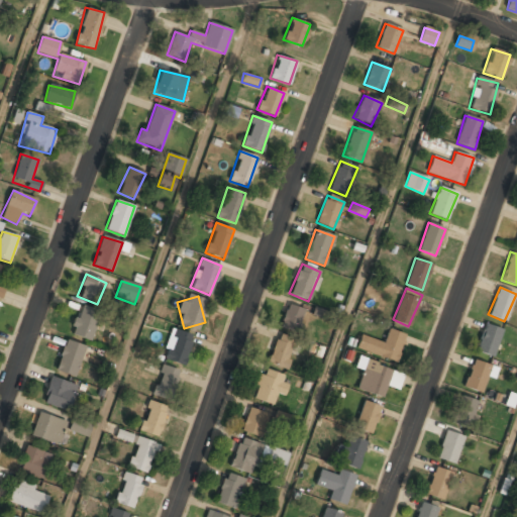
[(296,333),(304,310),(287,304),(279,328),(296,333)]
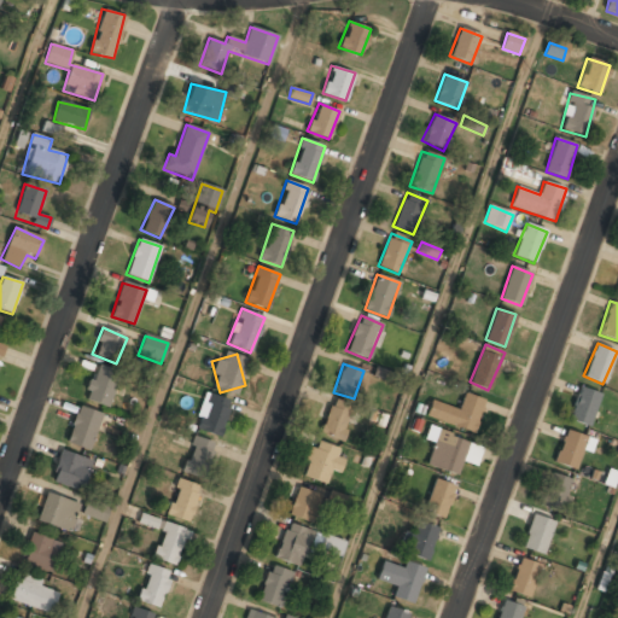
[(86,402),(110,407),(118,371),(93,366),(86,402)]
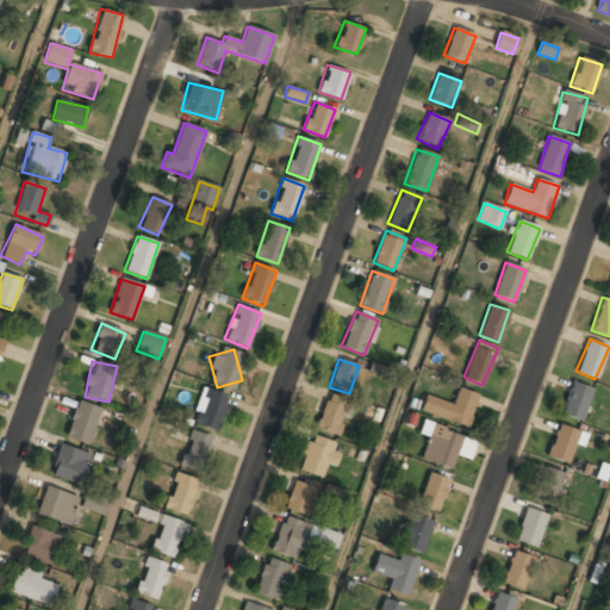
[(592,387),(572,381),(561,414),(582,421),(592,387)]
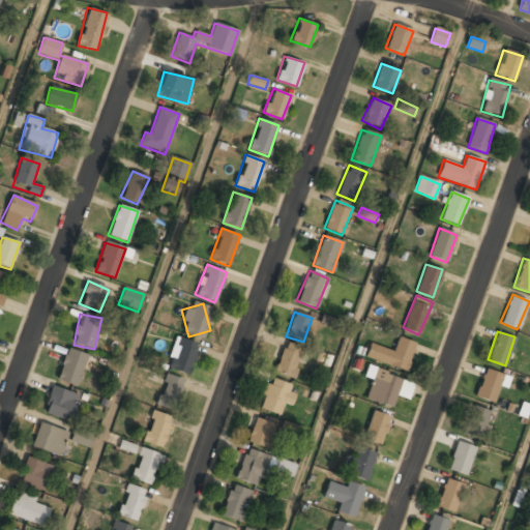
[(416,343),(399,336),(388,363),(406,371),(416,343)]
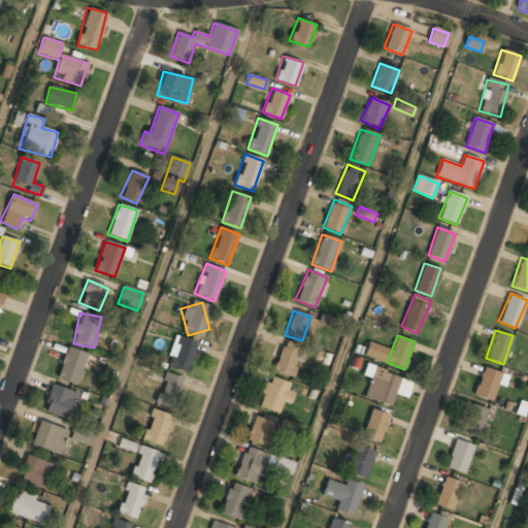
[(167,368),(190,372),(196,341),(174,336),(167,368)]
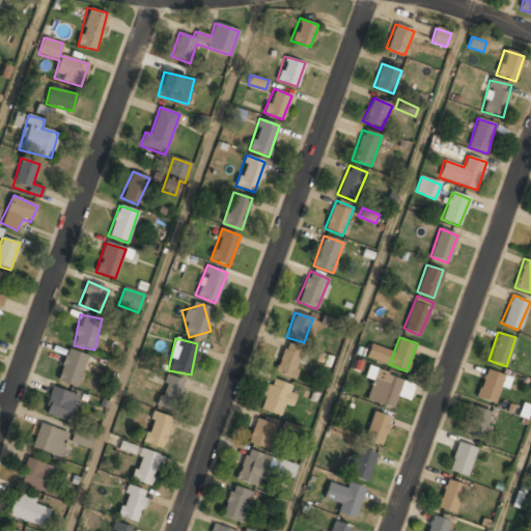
[(275,373),(294,380),(303,352),(284,345),(275,373)]
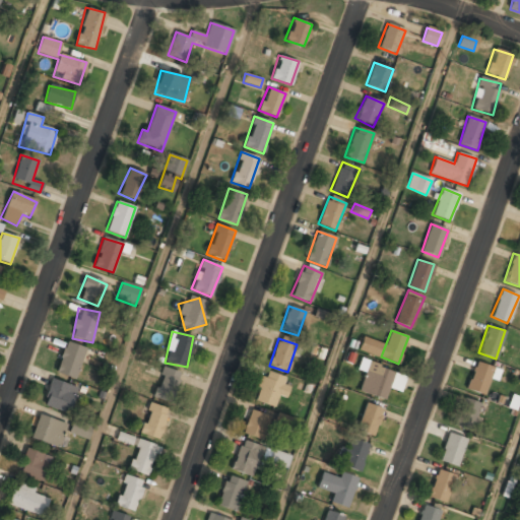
[(55,373),(74,380),(85,349),(66,342),(55,373)]
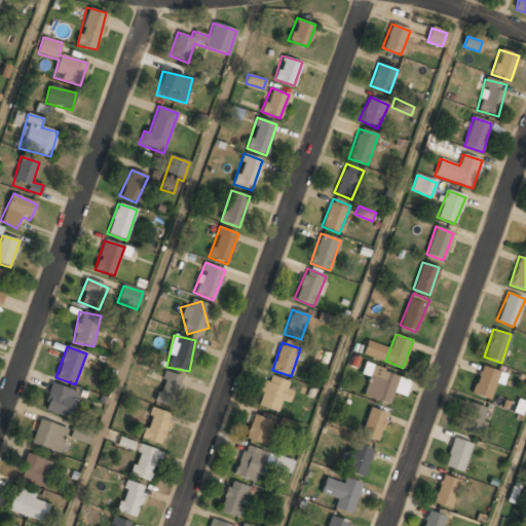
[(400,373),(365,364),(362,375),(369,377),(363,398),(390,406),(400,373)]
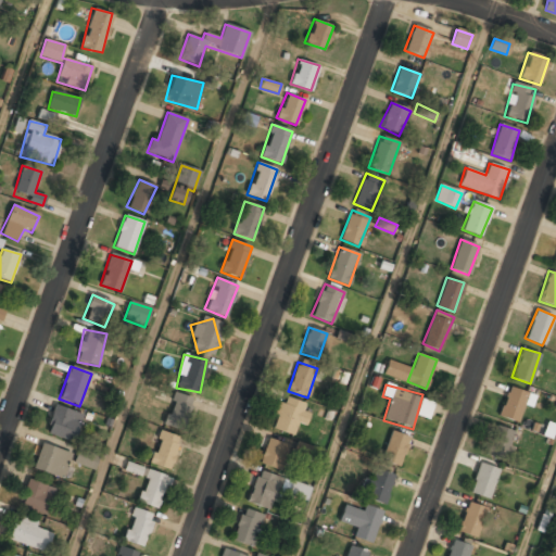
[(528,392),(508,387),(498,416),(518,422),(528,392)]
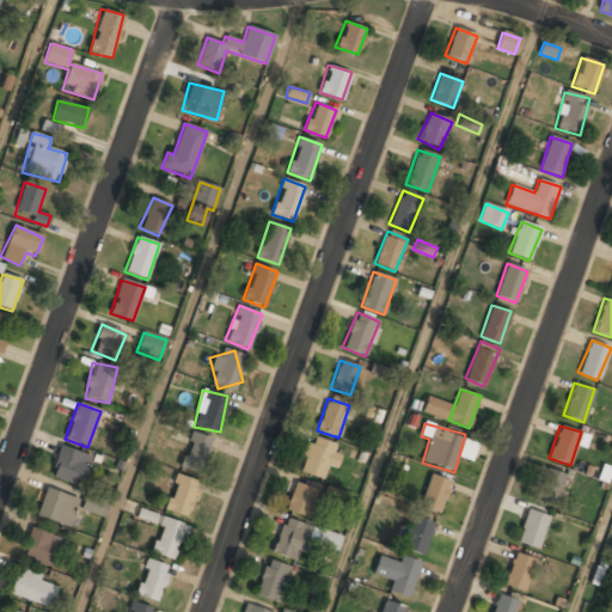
[(212,439),(191,433),(182,465),(202,471),(212,439)]
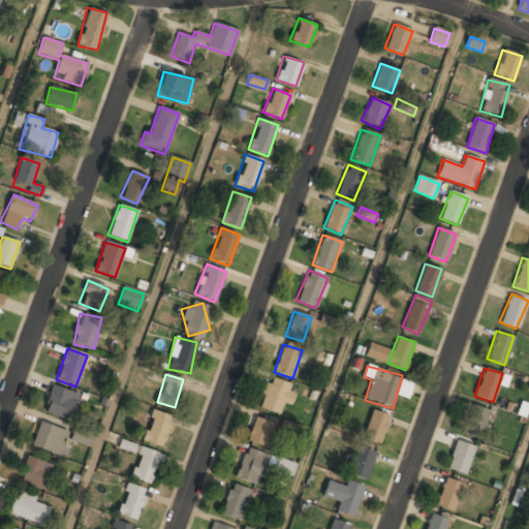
[(267,378),(257,408),(279,414),(283,402),(290,405),(297,387),(267,378)]
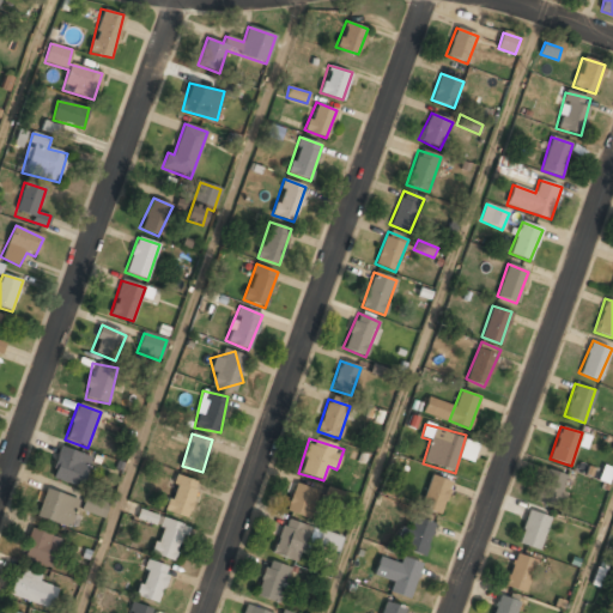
[(77,489),(92,461),(65,445),(49,473),(77,489)]
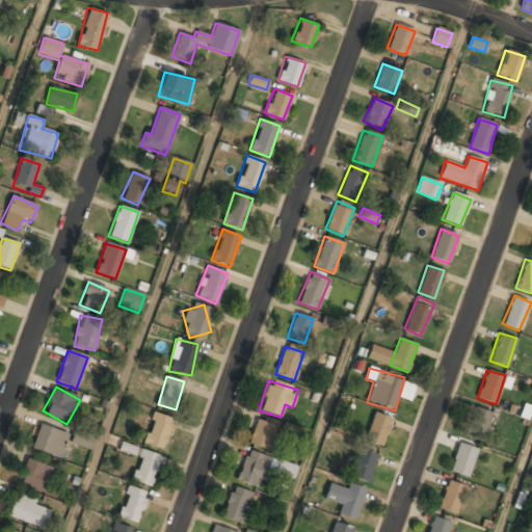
[(483,440),(494,414),(476,406),(466,432),(483,440)]
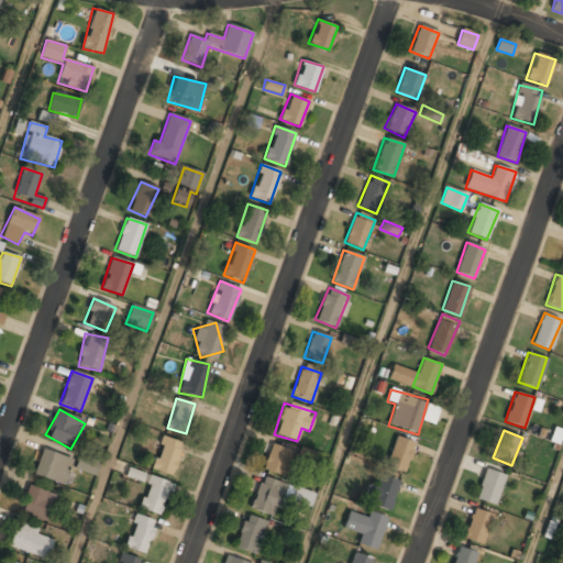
[(385,466),(405,473),(415,443),(396,437),(385,466)]
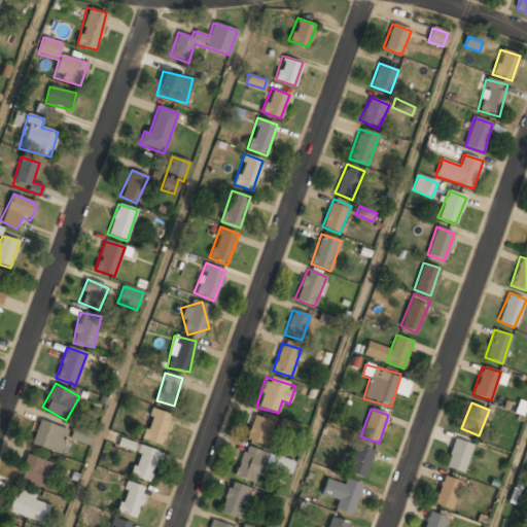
[(143,440),(164,444),(170,414),(149,410),(143,440)]
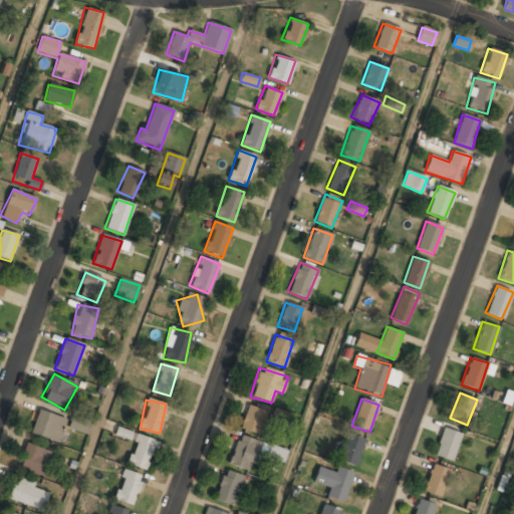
[(267,413),(248,405),(240,428),(259,435),(267,413)]
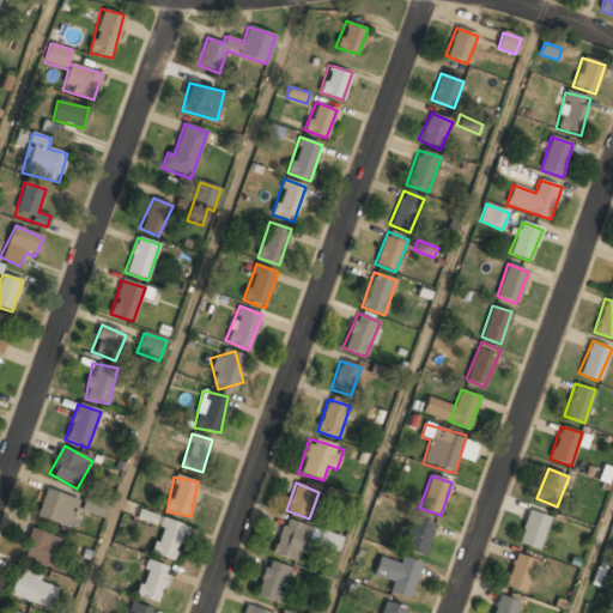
[(356,495),(328,486),(323,499),(351,508),(356,495)]
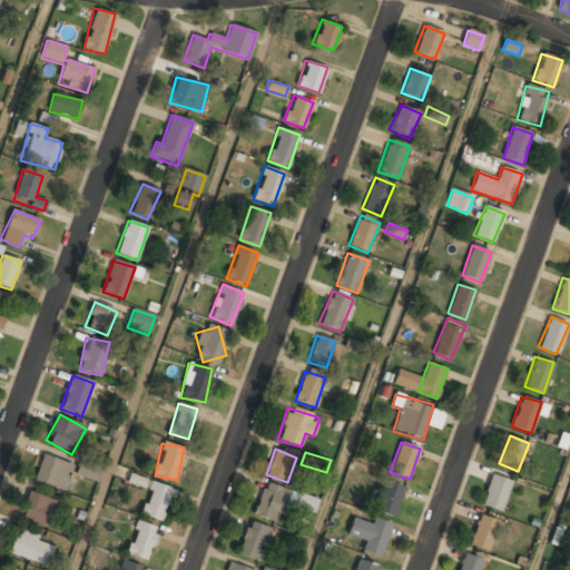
[(72,463),(41,455),(35,482),(66,490),(72,463)]
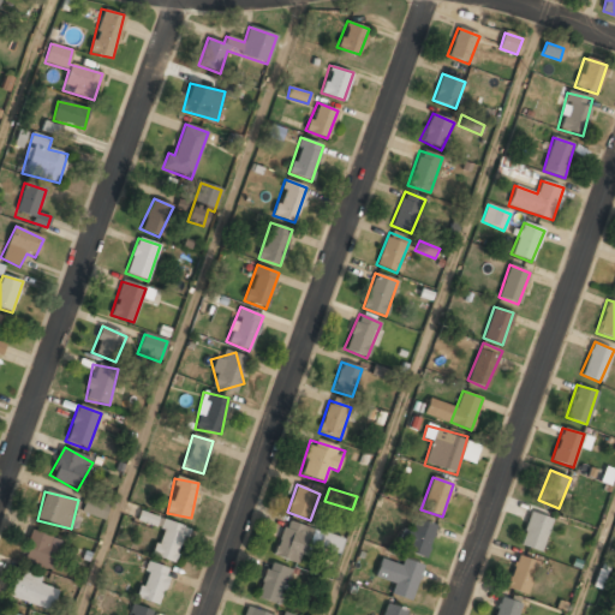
[(82,512),(103,518),(107,506),(85,501),(82,512)]
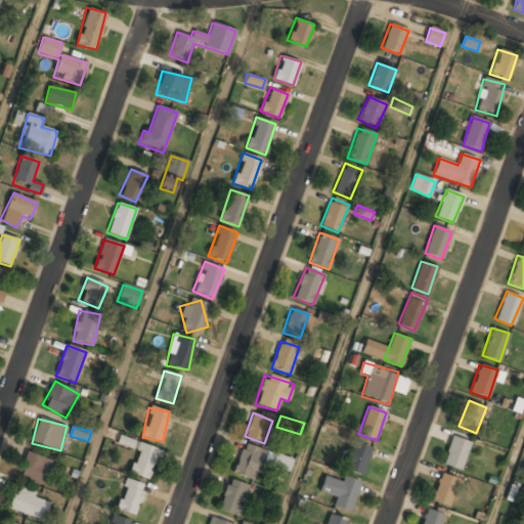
[(118,443),(137,449),(129,474),(150,480),(160,449),(120,437),(118,443)]
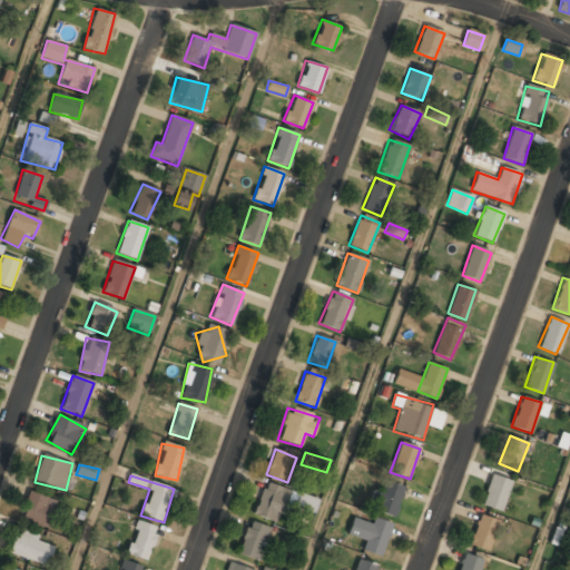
[(511,483),(492,475),(480,504),(499,512),(511,483)]
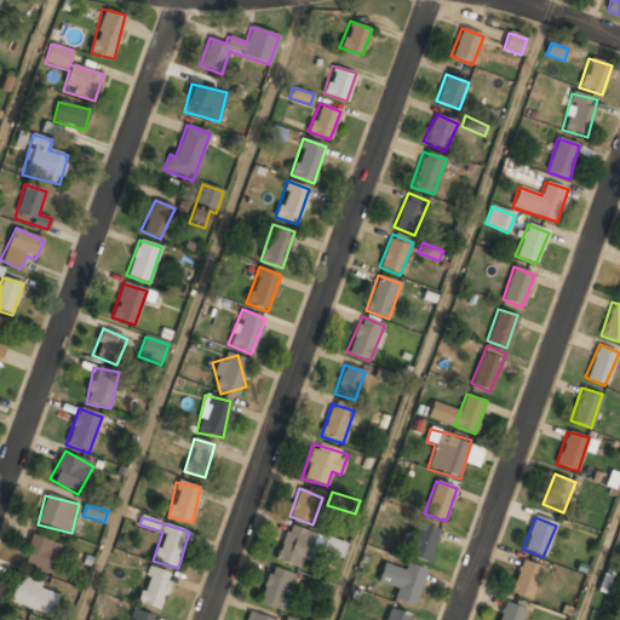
[(275,558),(299,569),(315,535),(291,524),(275,558)]
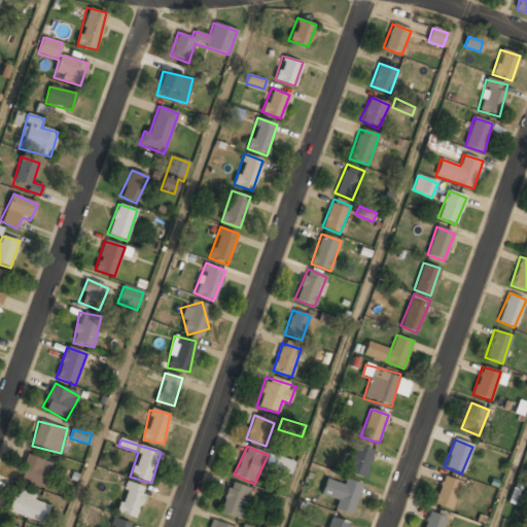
[(353,455),(346,452),(341,470),(364,478),(373,451),(356,446),(353,455)]
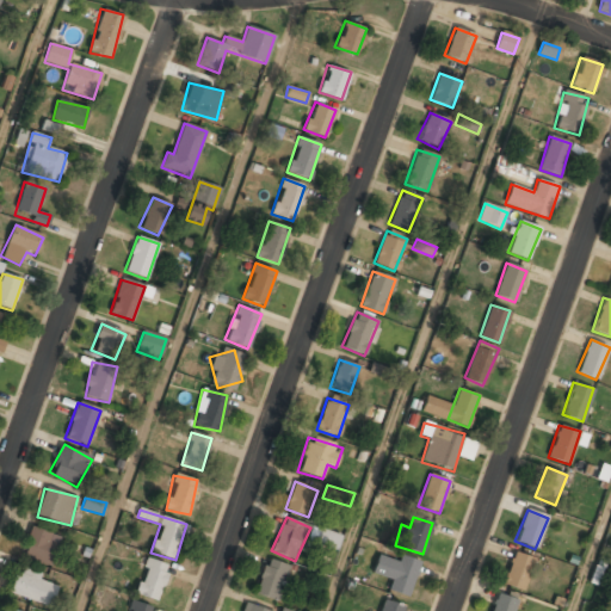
[(60,537),(31,528),(20,559),(49,568),(60,537)]
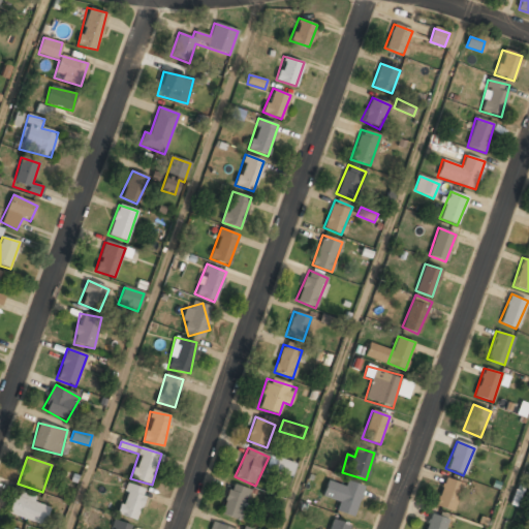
[(273,474),(290,479),(296,464),(278,459),(273,474)]
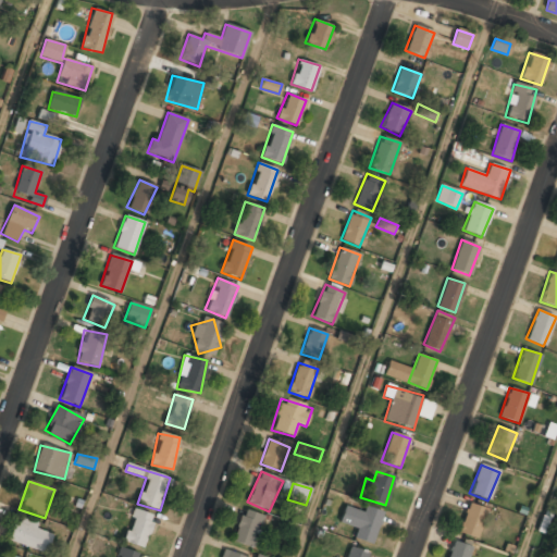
[(477,539),(486,509),(468,504),(458,532),(477,539)]
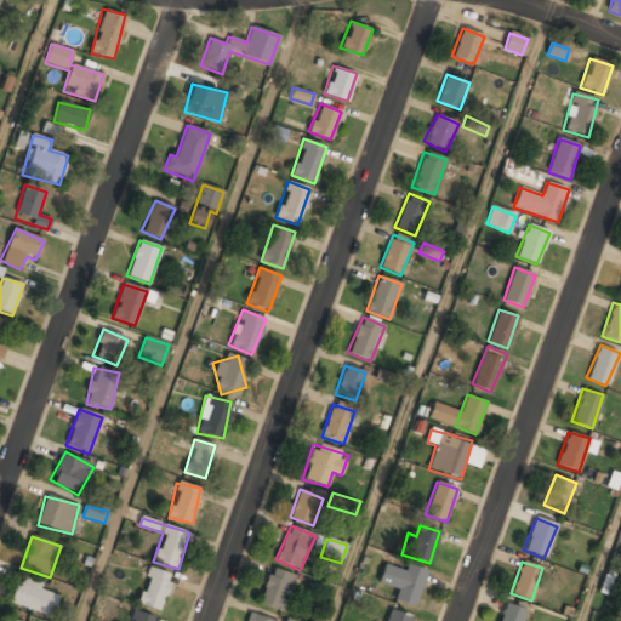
[(398,588),(394,599),(414,607),(427,570),(408,563),(404,571),(385,565),(379,581),(398,588)]
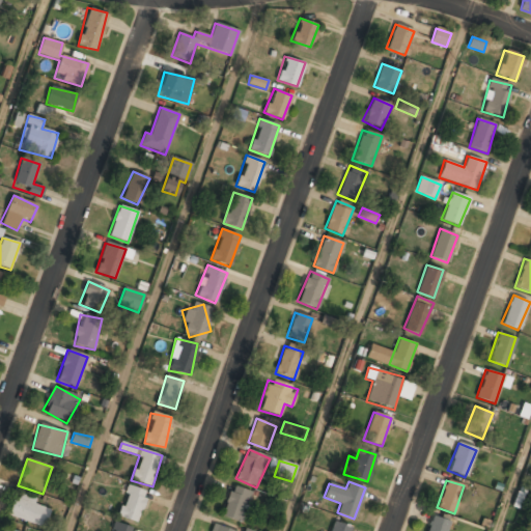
[(136,523),(147,493),(129,485),(116,515),(136,523)]
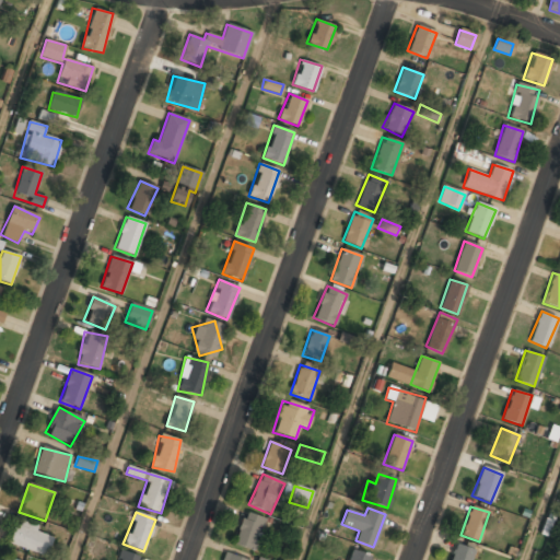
[(233,544),(255,551),(265,518),(244,512),(233,544)]
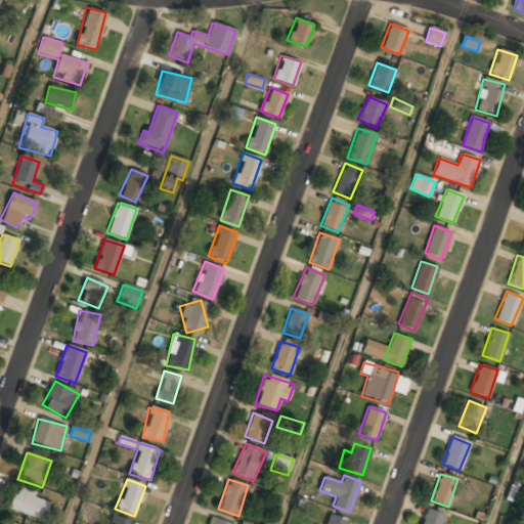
[(39,523),(49,506),(17,486),(7,504),(39,523)]
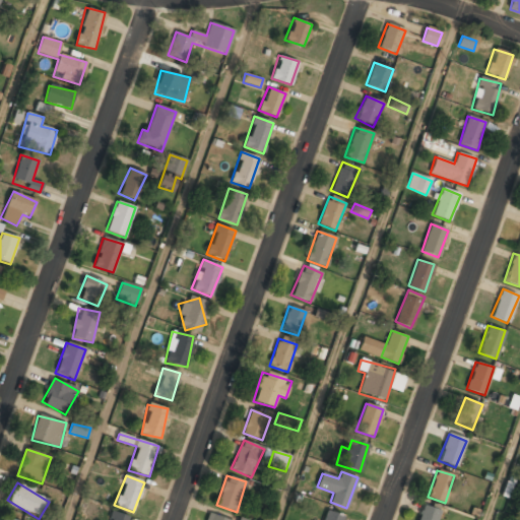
[(416,519),(437,519),(441,509),(423,503),(416,519)]
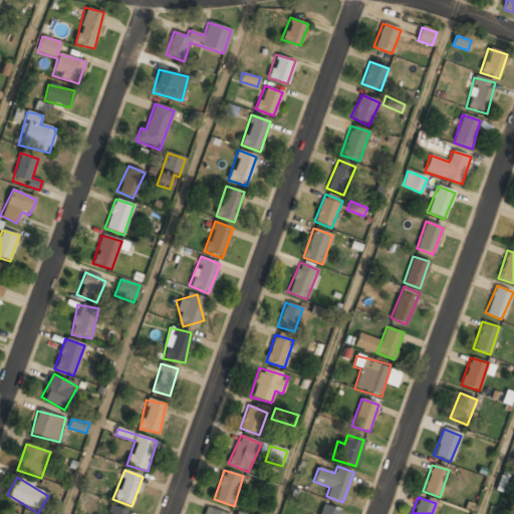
[(338,513),(340,511),(324,504),(320,513),(338,513)]
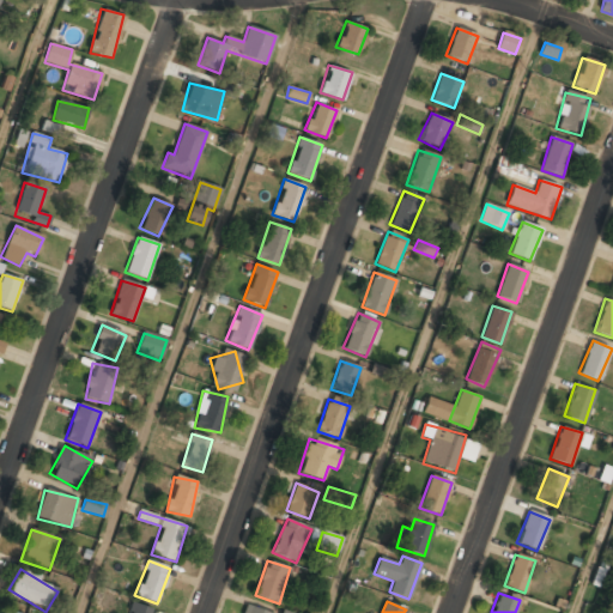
[(153,612),(155,611),(133,602),(128,612),(153,612)]
